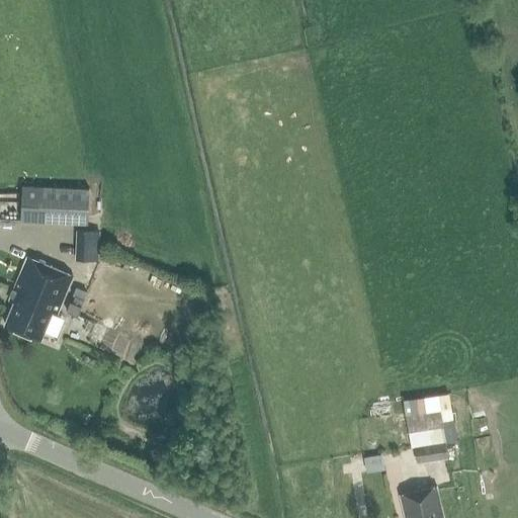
[(90,188),(22,185),(20,221),(88,225),(90,188)]
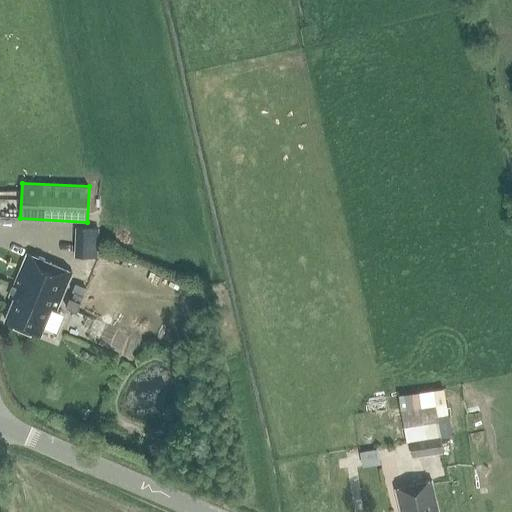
[(98,228),(75,228),(74,260),(97,261),(98,228)]
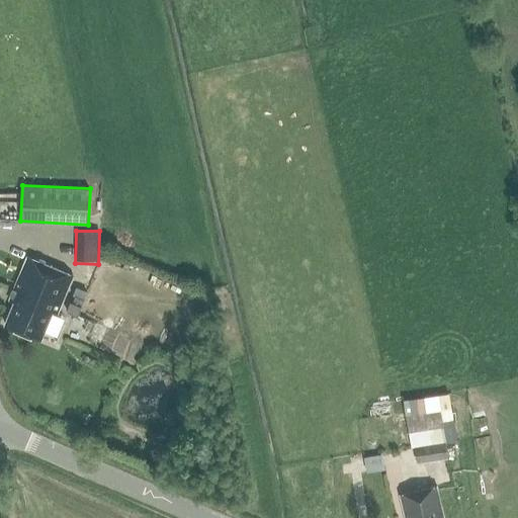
[(56,315),(72,275),(26,257),(9,299),(13,301),(4,325),(39,339),(51,313),(56,315)]
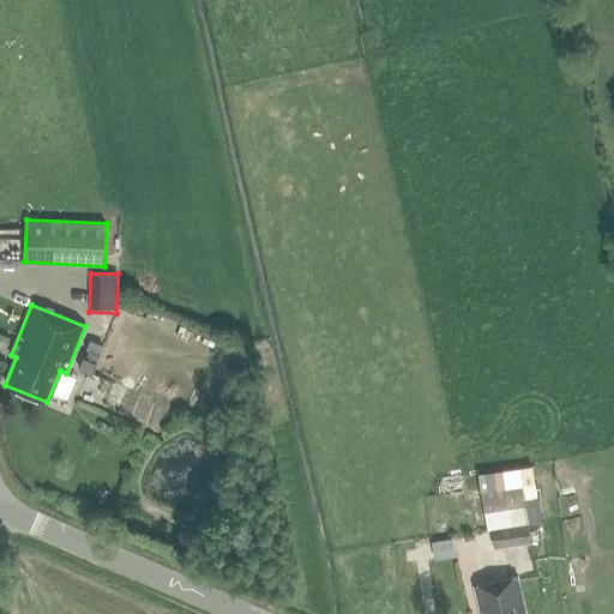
[(96,365),(85,360),(83,359),(78,368),(92,374),(96,365)]
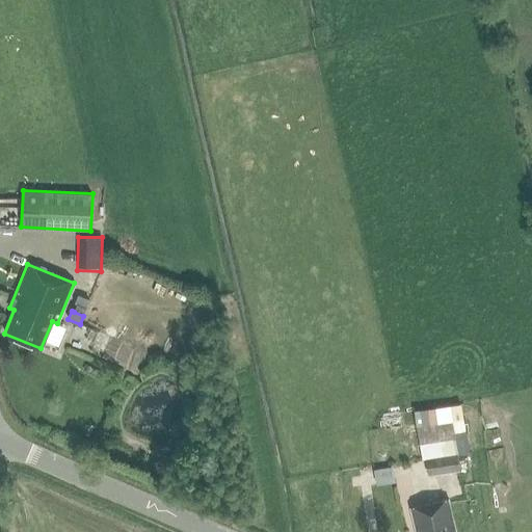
[(415,410),(420,440),(455,433),(450,404),(415,410)]
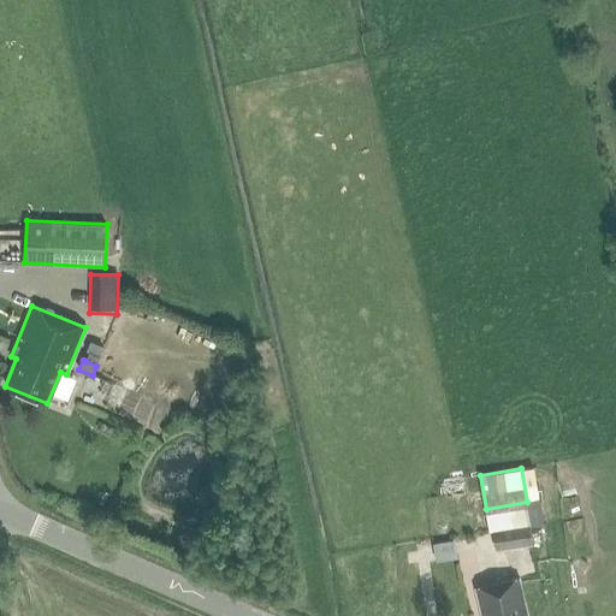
[(533,546),(529,527),(529,526),(493,533),(496,552),(533,546)]
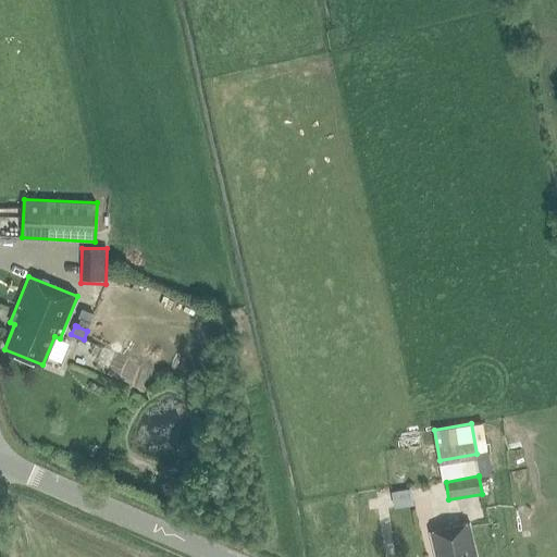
[(412,491),(393,493),(395,508),(413,506),(412,491)]
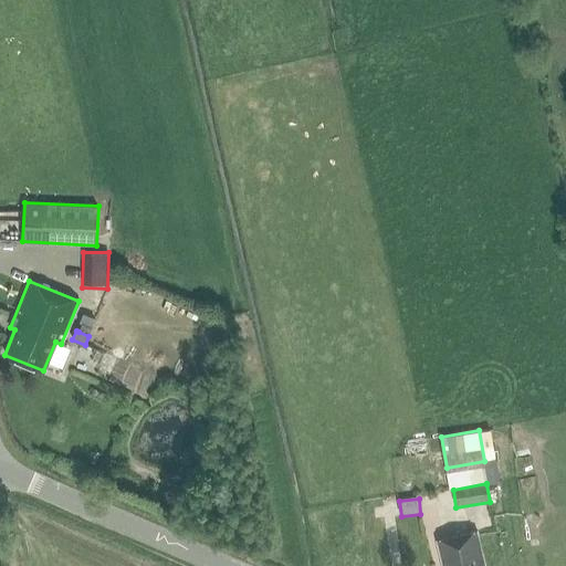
[(482,565),(475,534),(471,534),(443,540),(438,542),(443,565),(482,565)]
